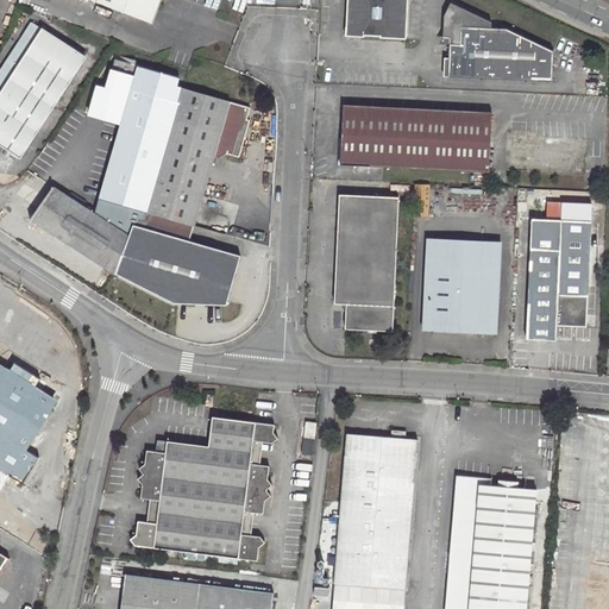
[(88,0),(152,24),(162,0),(88,0)]
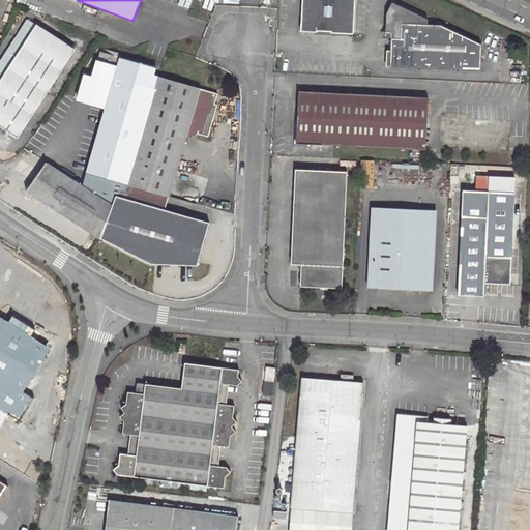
[(301,0),(300,32),(353,34),(354,0),(301,0)]
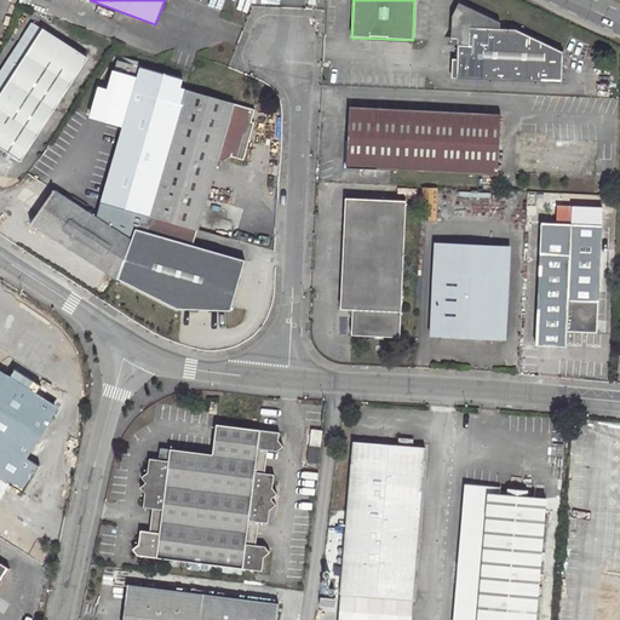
[(458,45),(455,79),(562,84),(563,52),(515,30),(500,29),(500,23),(458,3),(452,16),(451,38),(458,39),(458,45)]
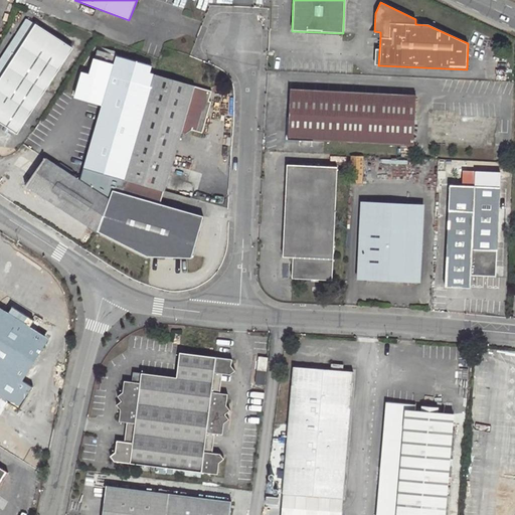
[(0,73),(2,75),(35,24),(26,18),(0,57),(0,73)]
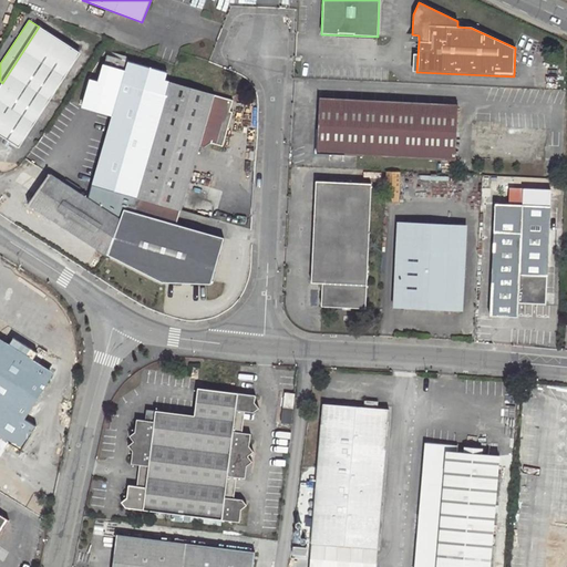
[(2,83),(0,86),(0,134),(19,147),(80,54),(39,27),(2,83)]
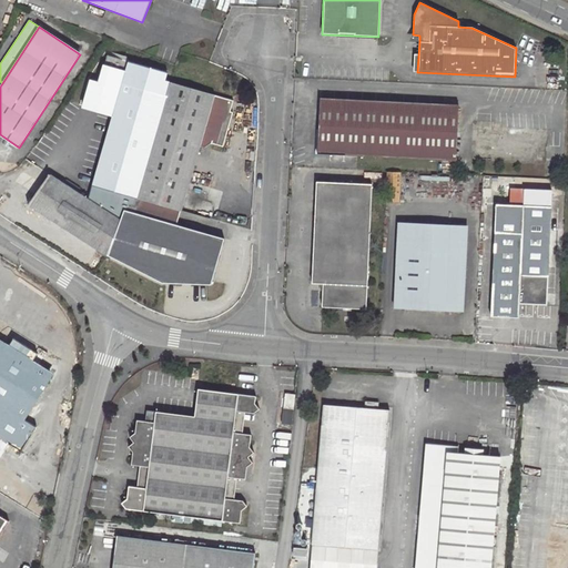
[(112,115),(88,198),(49,173),(21,215),(145,287),(210,286),(223,241),(176,226),(201,141),(223,148),(233,112),(231,111),(234,101),(170,82),(165,95),(122,84),(129,61),(107,54),(98,83),(90,81),(82,107),(112,115)]
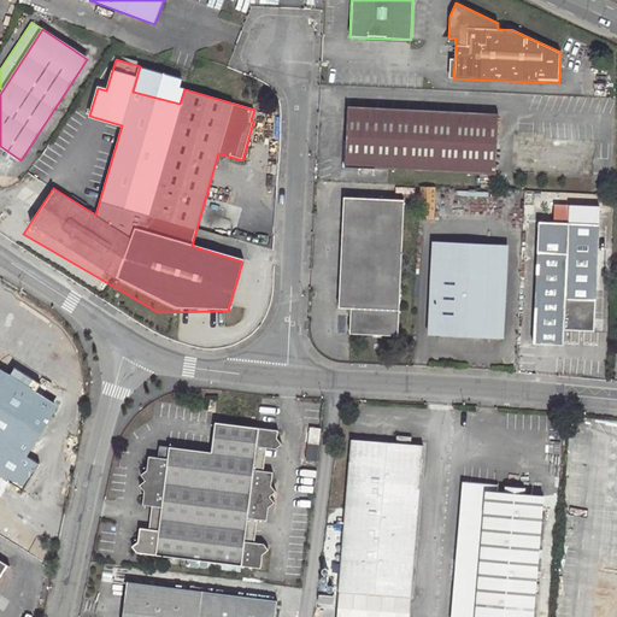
[(344,168),(494,175),(498,115),(347,106),(344,168)]
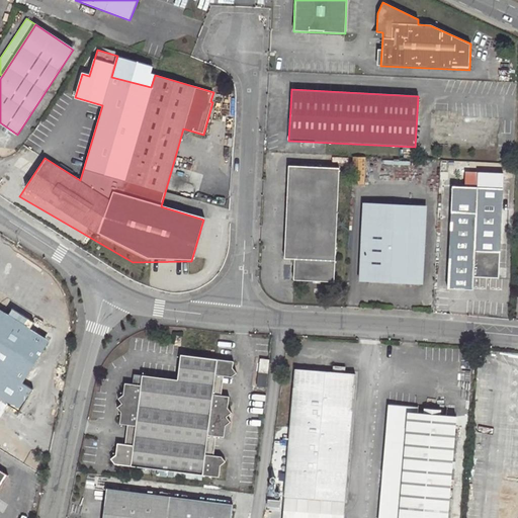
[(40,120),(31,134),(40,139),(49,126),(40,120)]
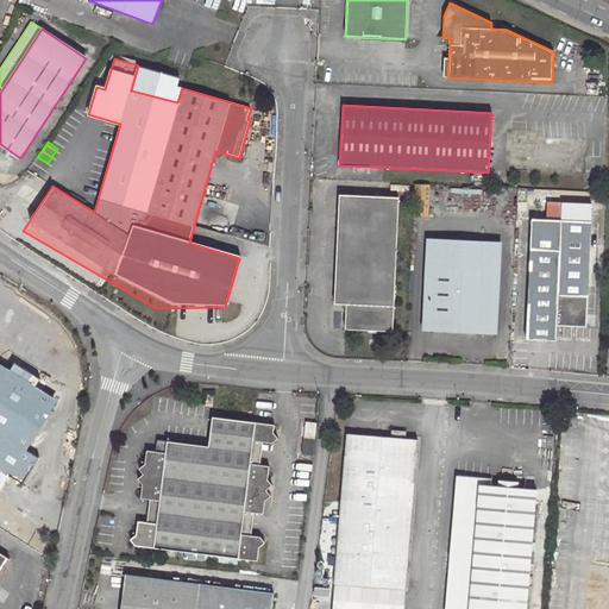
[(339,195),(333,303),(345,305),(344,330),(393,332),(399,198),(339,195)]
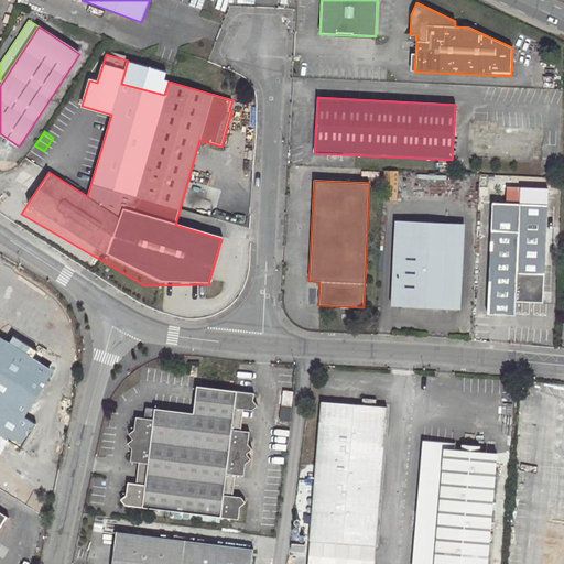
[(490,203),(486,314),(514,315),(516,302),(542,303),(548,188),(519,187),(519,194),(518,203),(490,203)]
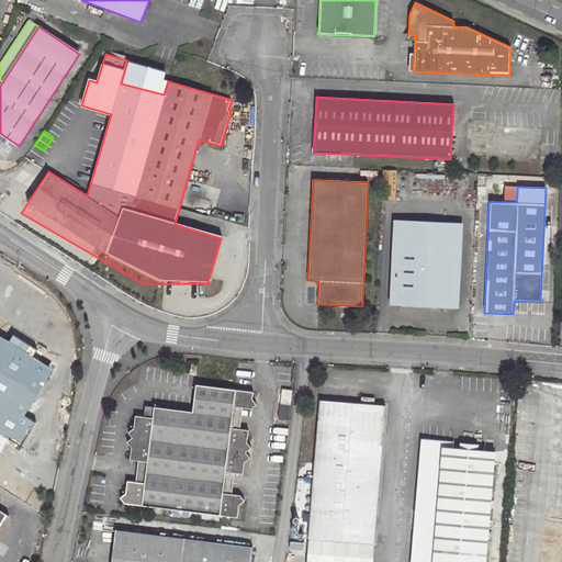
[(398,246),(457,248),(458,223),(400,221),(398,246)]
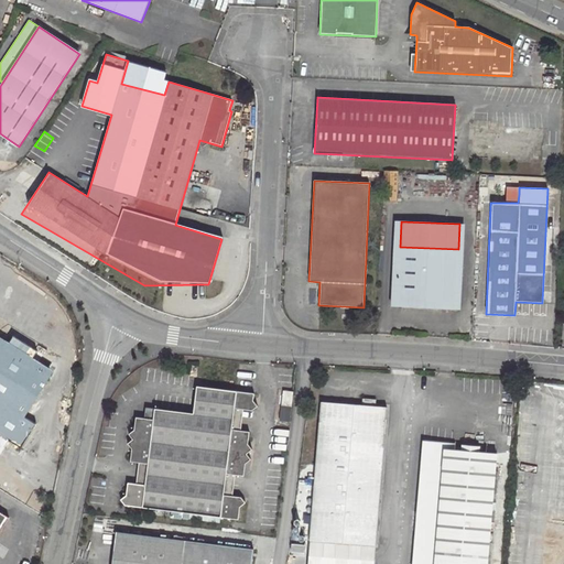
[(397,306),(455,308),(458,249),(400,247),(399,262),(393,262),(392,290),(398,290),(397,306)]
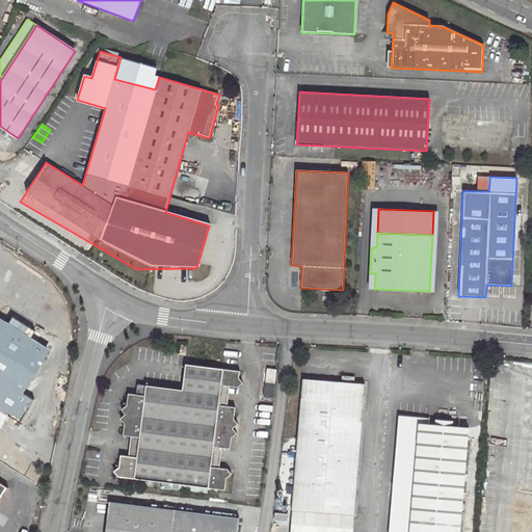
[(0,408),(20,422),(34,399),(24,392),(49,351),(0,320),(0,408)]
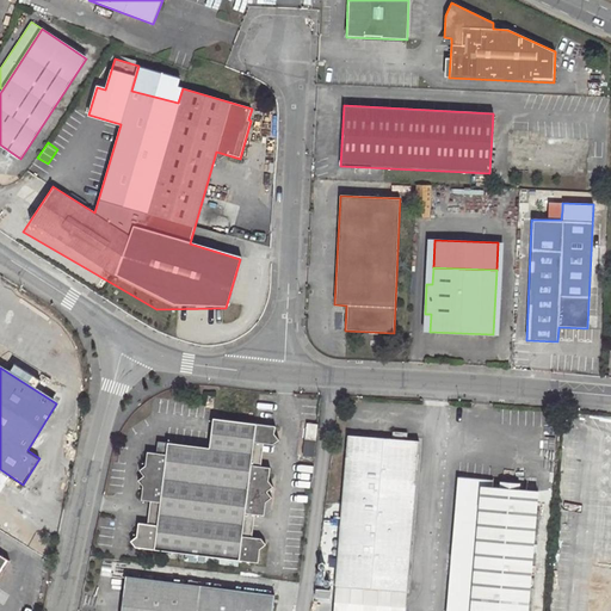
[(135,548),(258,563),(260,550),(266,545),(261,538),(251,537),(242,536),(242,535),(246,513),(254,514),(264,517),(265,503),(272,498),(267,492),(273,486),(269,480),(270,468),(260,466),(251,464),(254,443),(264,444),(272,445),(278,439),(275,433),(276,427),(211,418),(208,448),(167,443),(165,454),(165,455),(155,452),(147,452),(144,466),(139,470),(143,476),(137,480),(142,488),(140,500),(149,501),(159,503),(155,525),(147,524),(137,523),(136,536),(129,539),(135,548)]
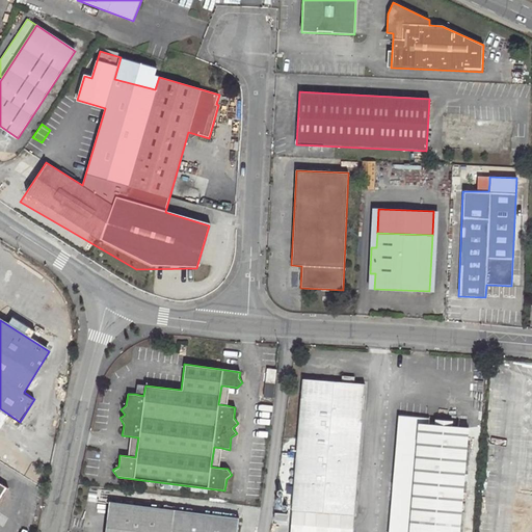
[(301,380),(290,509),(353,515),(365,386),(301,380)]
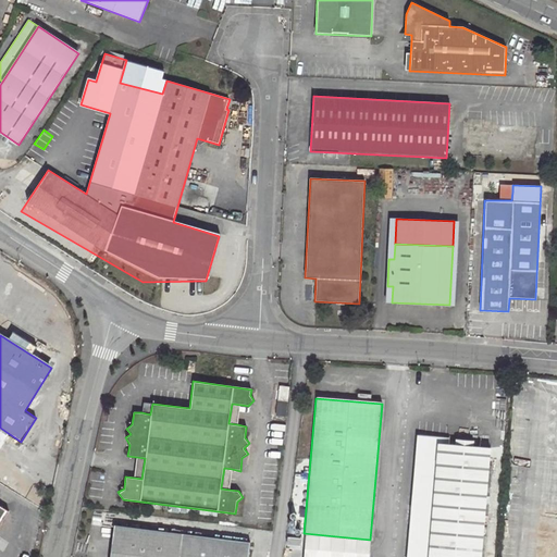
[(143,403),(141,412),(150,415),(150,413),(152,404),(143,403)]
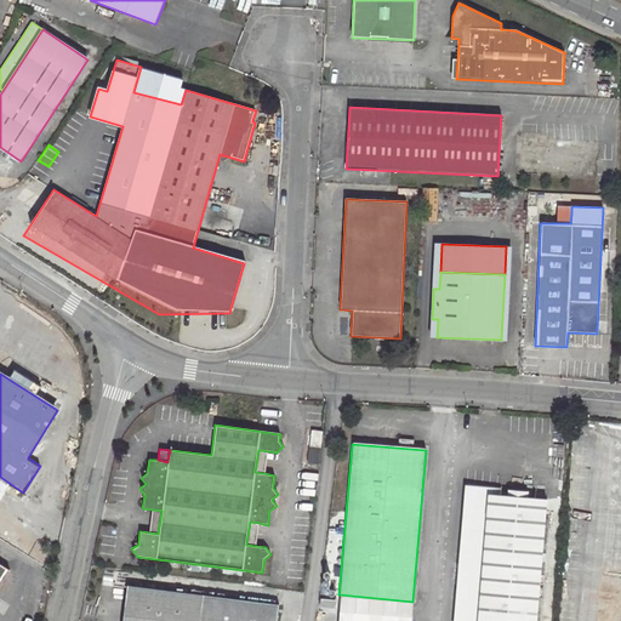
[(258,450),(255,472),(265,473),(268,451),(258,450)]
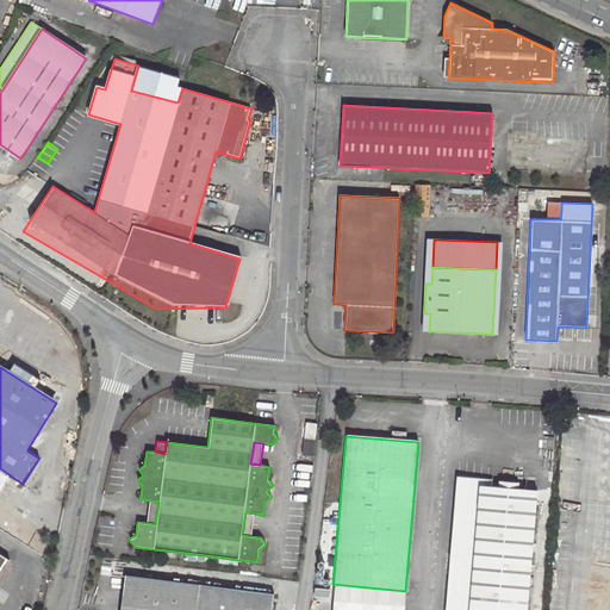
[(458,485),(446,609),(526,609),(537,492),(487,487),(458,485)]
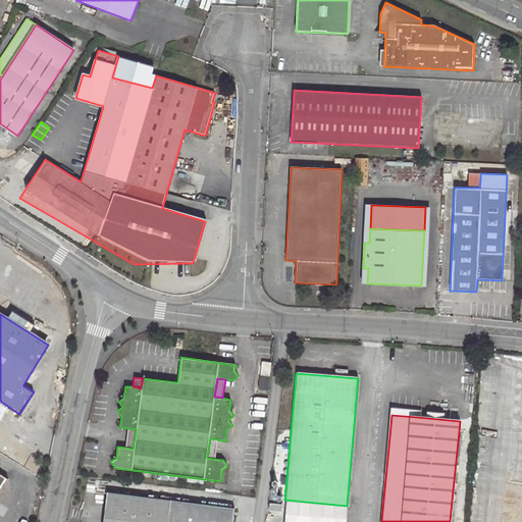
[(133,449),(136,429),(127,428),(125,448),(133,449)]
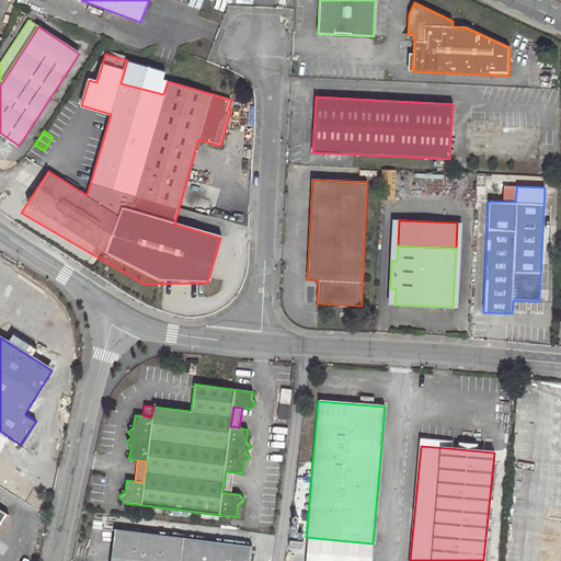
[(230,493),(233,472),(226,471),(222,491),(222,492),(230,493)]
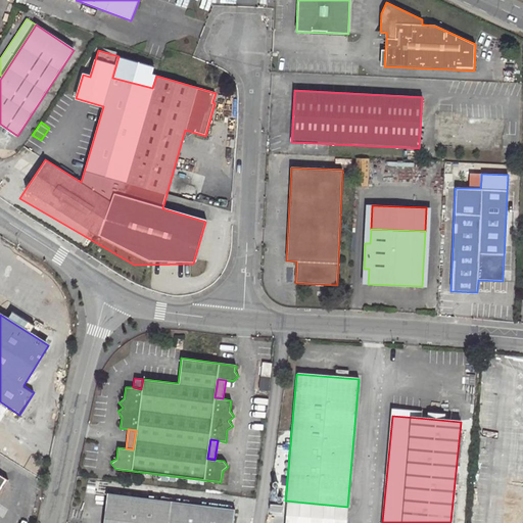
[(0,490),(8,478),(0,472),(0,490)]
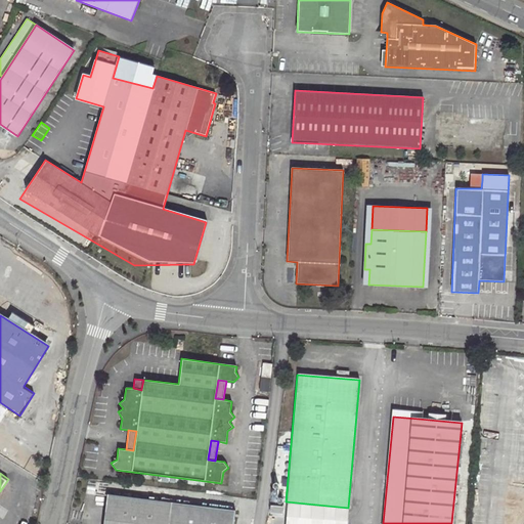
[(102,523),(233,523),(235,510),(106,493),(102,523)]
